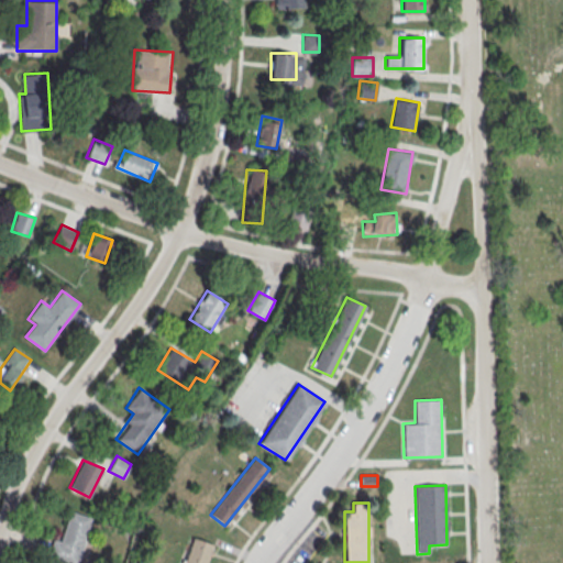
[(78,562),(90,516),(69,511),(63,540),(53,538),(47,560),(63,562),(78,562)]
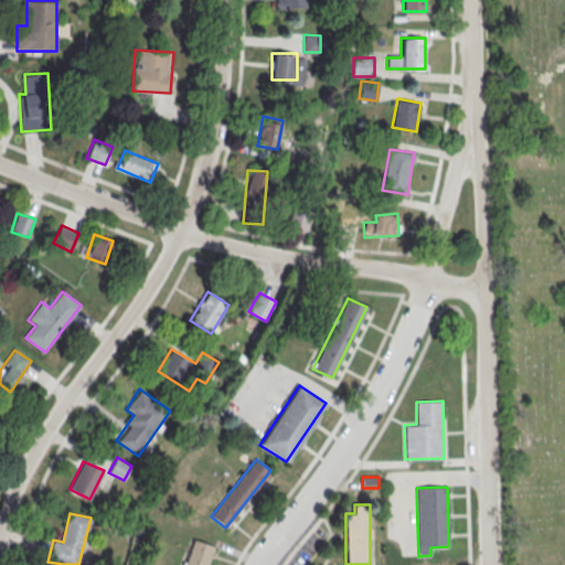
[(209,564),(214,545),(191,539),(183,564),(209,564)]
